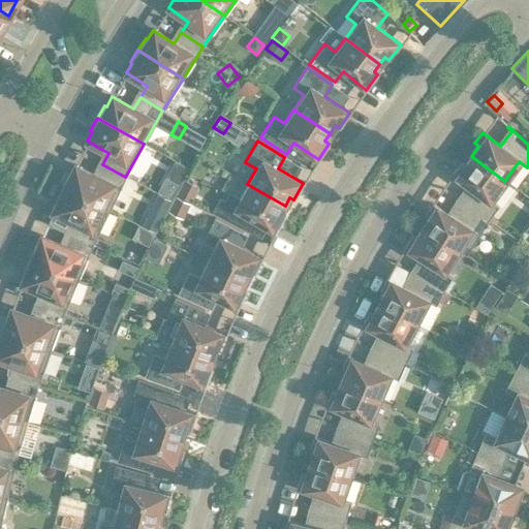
[(460,200),(488,220),(498,206),(490,200),(504,181),(471,156),(464,166),(460,163),(452,174),(470,187),(460,200)]
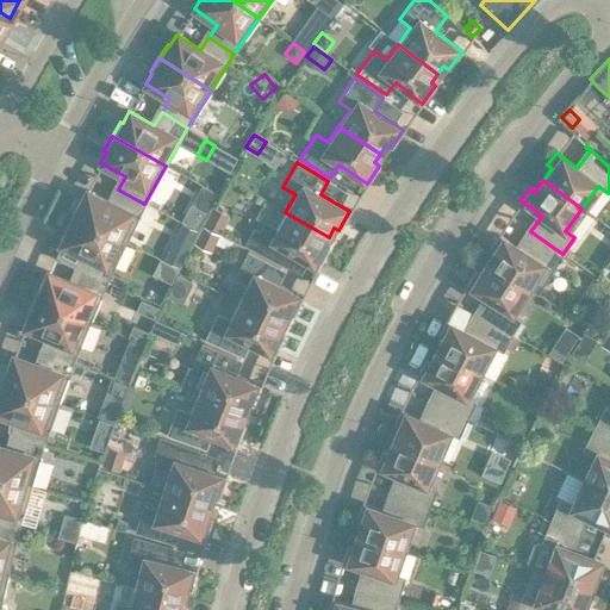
[(125,242),(144,204),(118,190),(112,203),(86,191),(80,201),(78,200),(70,216),(125,242)]
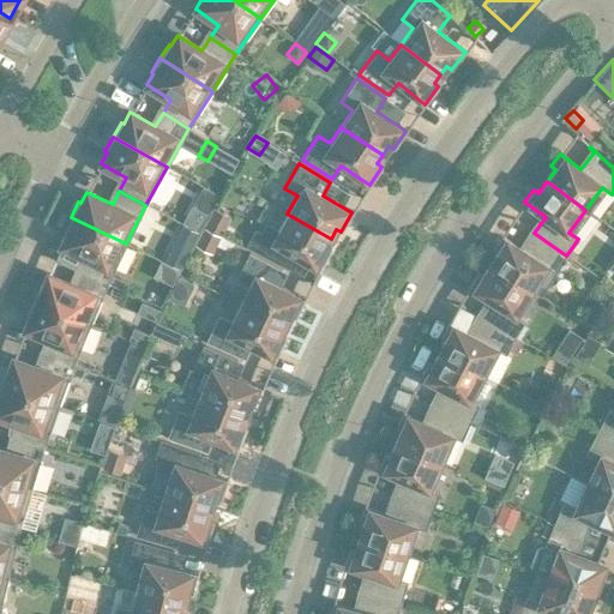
[(229,217),(212,209),(204,227),(221,235),(229,217)]
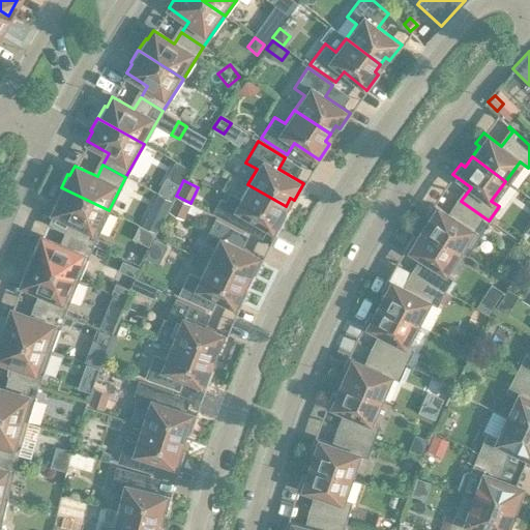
[(281,213),(286,206),(247,184),(239,199),(229,194),(224,201),(219,199),(211,212),(243,230),(249,218),(275,233),(285,216),(281,213)]
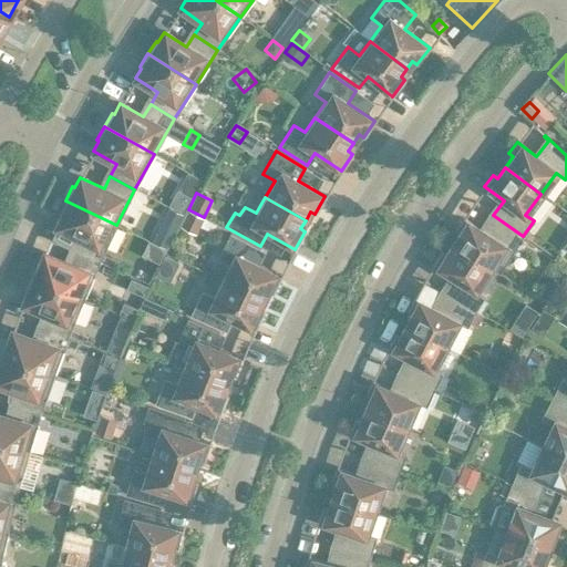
[(74,250),(99,261),(116,225),(65,200),(59,214),(61,215),(55,226),(80,238),(74,250)]
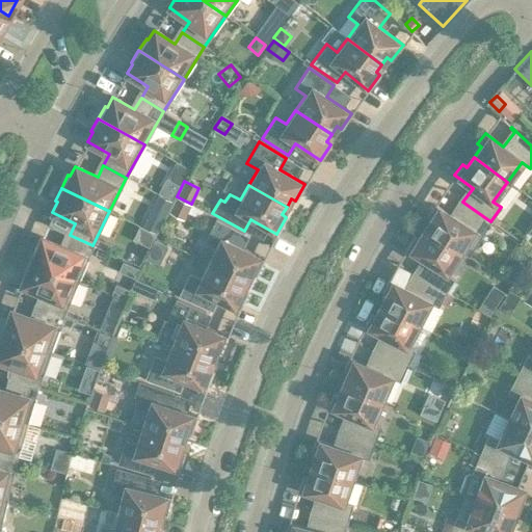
[(170,202),(158,194),(148,213),(161,219),(170,202)]
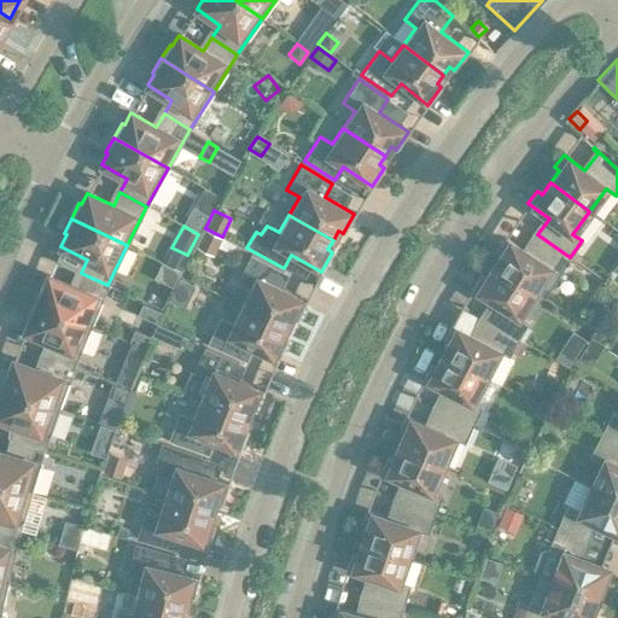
[(220,239),(203,231),(194,248),(211,257),(220,239)]
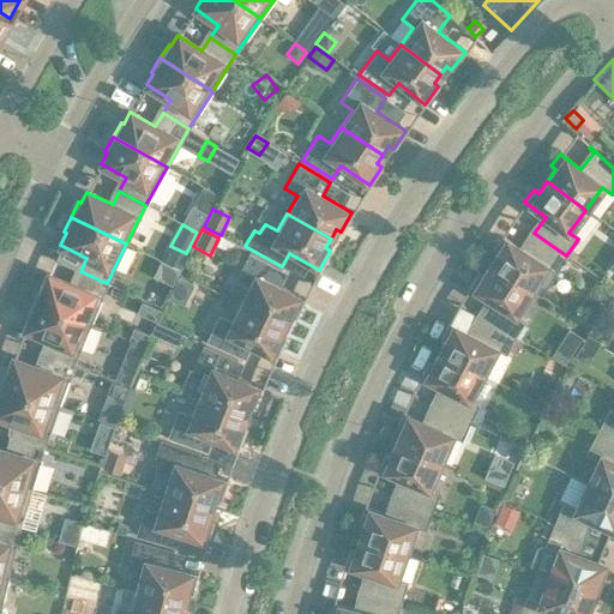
[(555,272),(566,256),(534,233),(523,251),(500,236),(493,248),(498,252),(489,264),(530,290),(546,266),(555,272)]
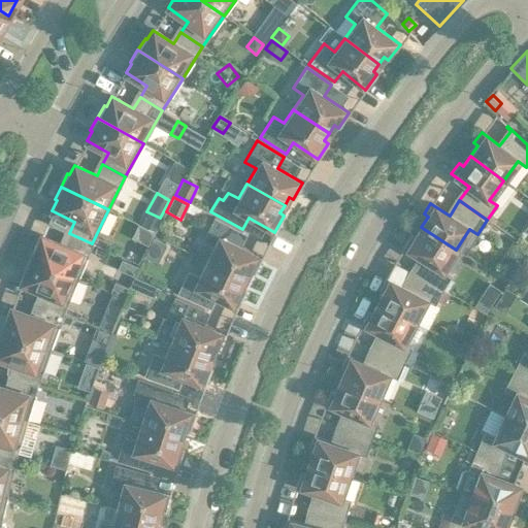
[(206,261),(244,279),(249,271),(253,274),(261,257),(235,244),(240,232),(213,218),(202,240),(213,245),(206,261)]
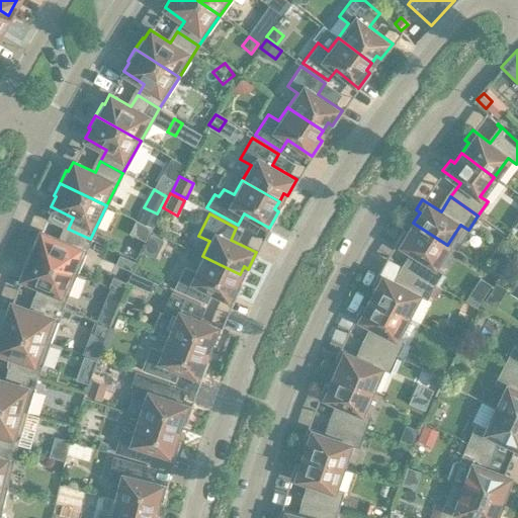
[(405,267),(433,284),(443,270),(434,265),(447,245),(413,223),(406,234),(402,231),(396,242),(414,253),(405,267)]
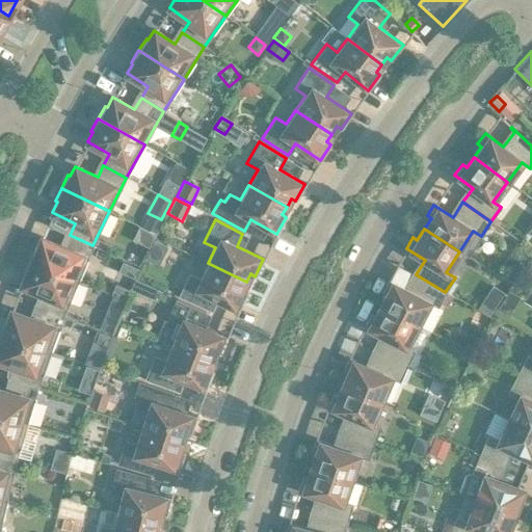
[(78,281),(92,245),(70,235),(64,247),(41,237),(36,247),(34,246),(29,260),(78,281)]
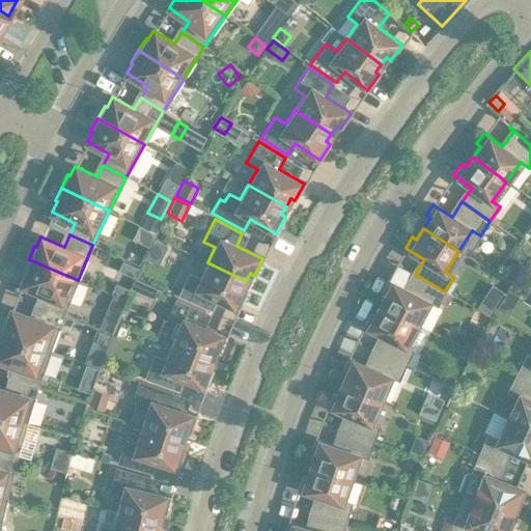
[(39,306),(63,315),(78,280),(29,259),(23,273),(25,274),(21,284),(44,294),(39,306)]
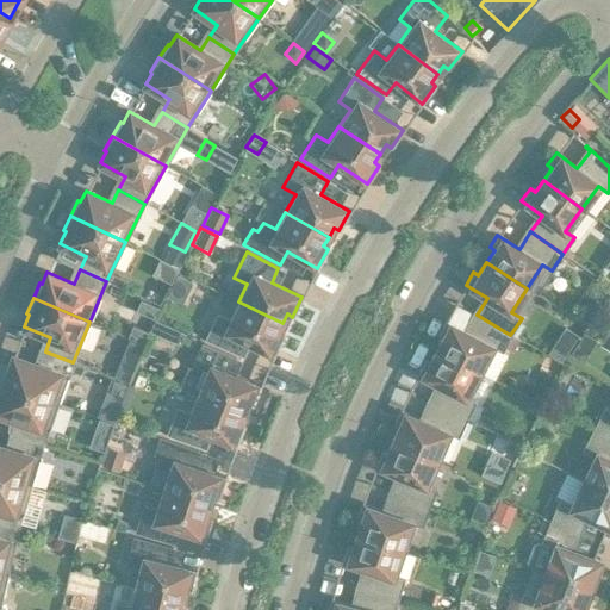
[(278,332),(282,323),(238,302),(229,319),(217,313),(204,340),(236,354),(243,341),(274,355),(284,335),(278,332)]
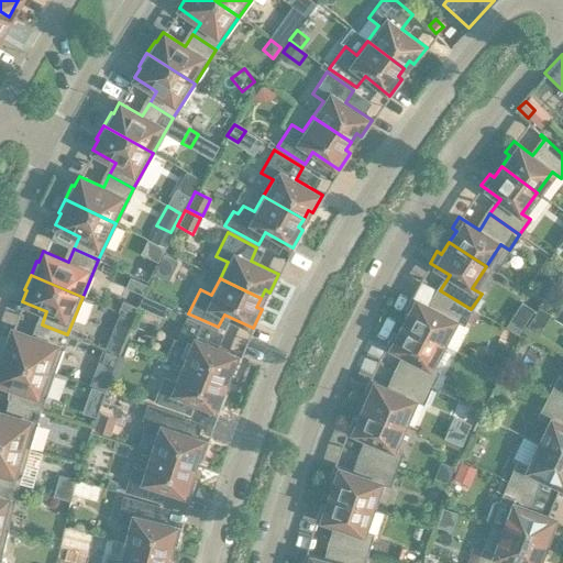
[(463,326),(471,309),(440,290),(432,307),(410,296),(404,308),(409,310),(403,322),(441,343),(453,320),(463,326)]
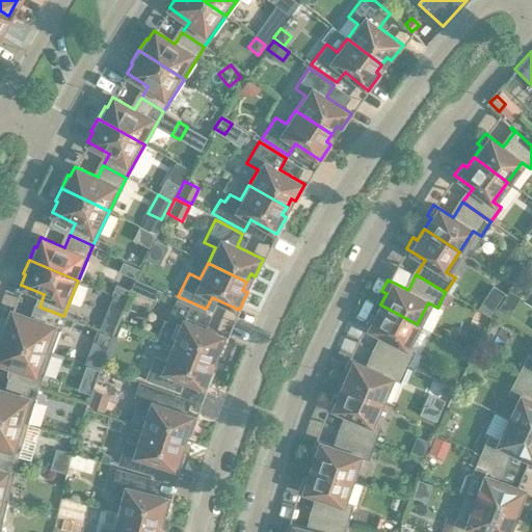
[(134,278),(129,289),(141,294),(145,284),(134,278)]
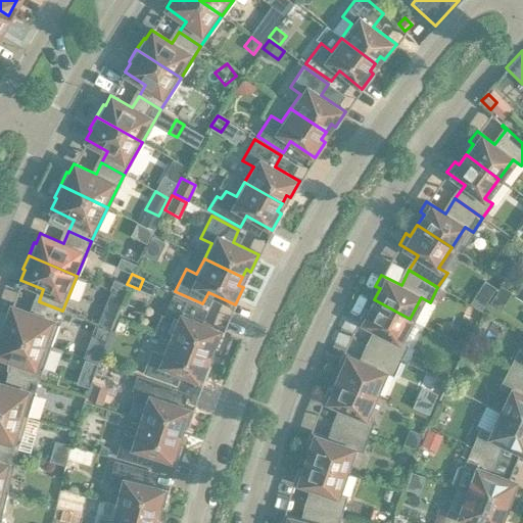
[(113,280),(108,290),(122,295),(126,285),(113,280)]
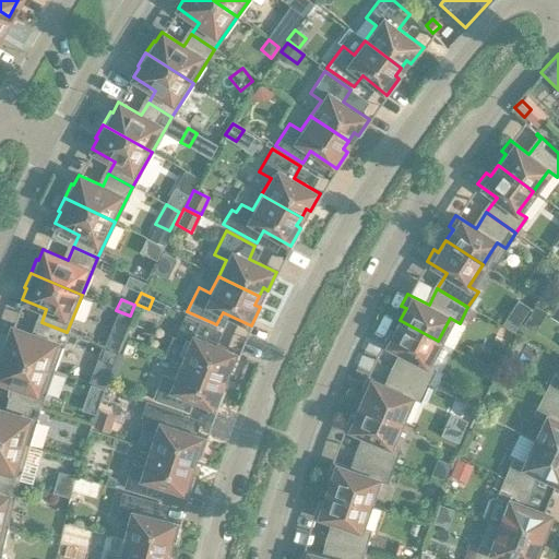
[(534,305),(525,318),(537,325),(546,312),(534,305)]
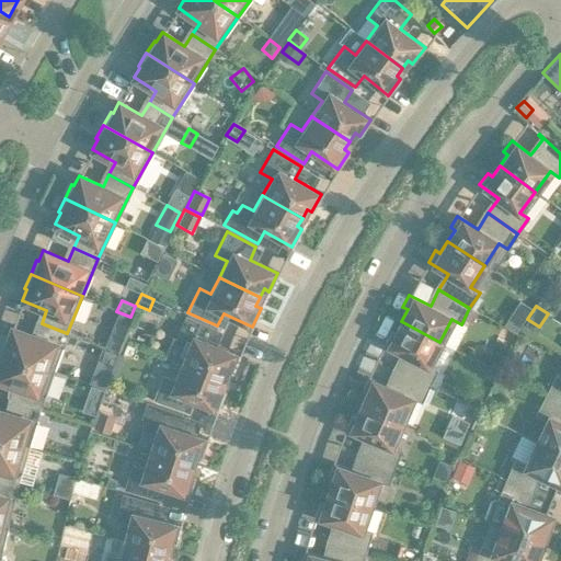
[(173,359),(181,363),(224,380),(227,370),(232,373),(240,354),(210,342),(216,330),(185,317),(175,341),(180,343),(173,359)]
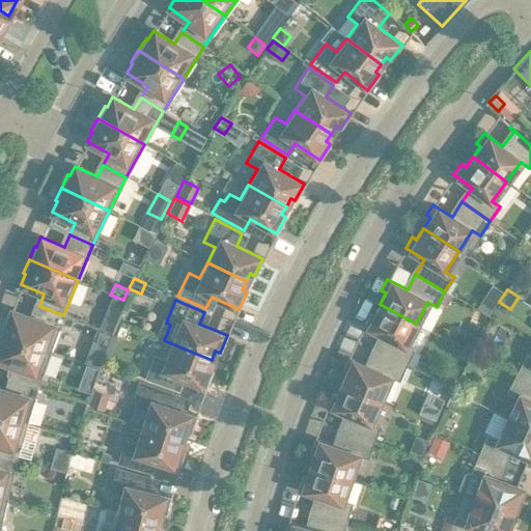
[(480,300),(476,307),(487,315),(493,307),(480,300)]
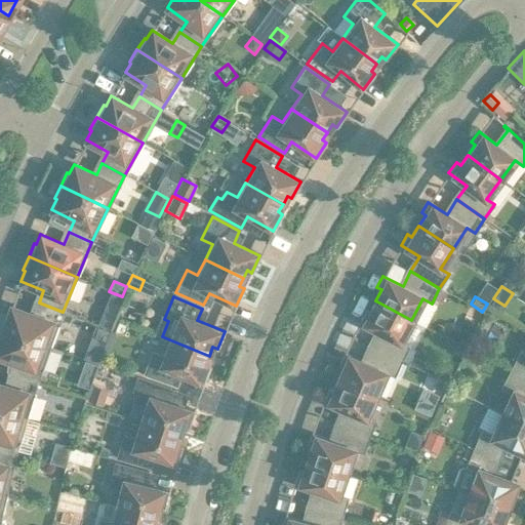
[(378,331),(371,347),(401,361),(409,346),(400,341),(411,320),(375,300),(369,312),(365,310),(359,321),(378,331)]
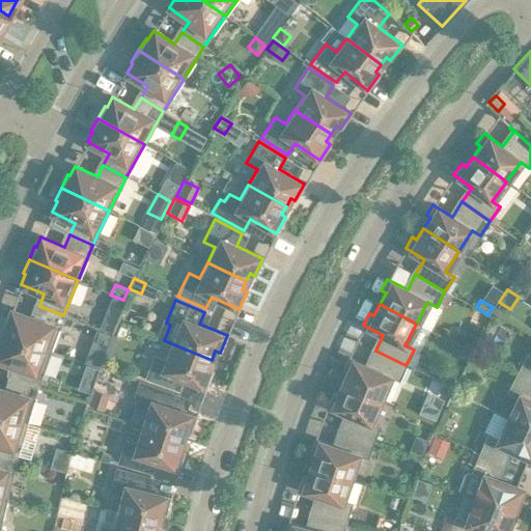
[(43,348),(43,350),(50,352),(63,315),(39,306),(34,318),(10,310),(7,320),(5,319),(0,333),(43,348)]
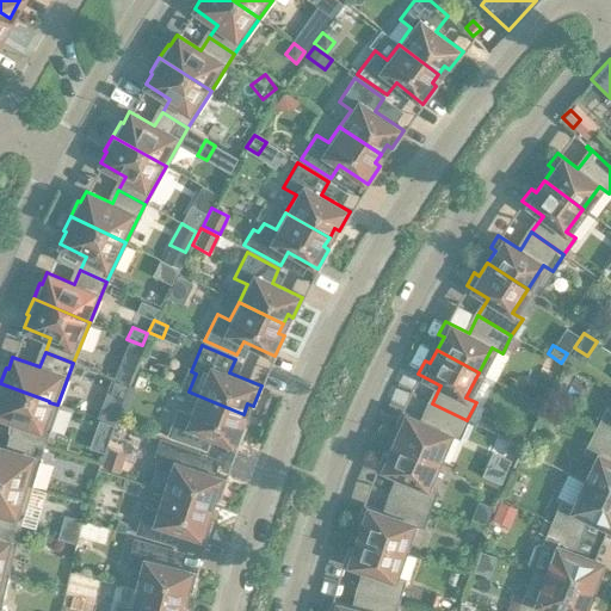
[(10,434),(16,436),(43,445),(57,405),(49,402),(49,401),(0,383),(0,414),(13,419),(8,433),(10,434)]
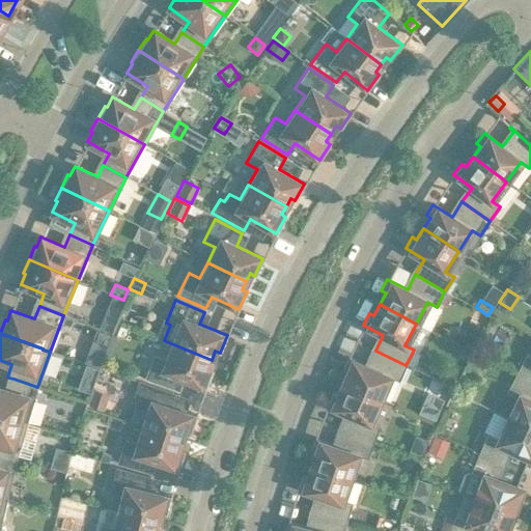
[(208,368),(212,360),(171,343),(165,360),(154,355),(144,379),(173,389),(178,376),(205,388),(213,370),(208,368)]
